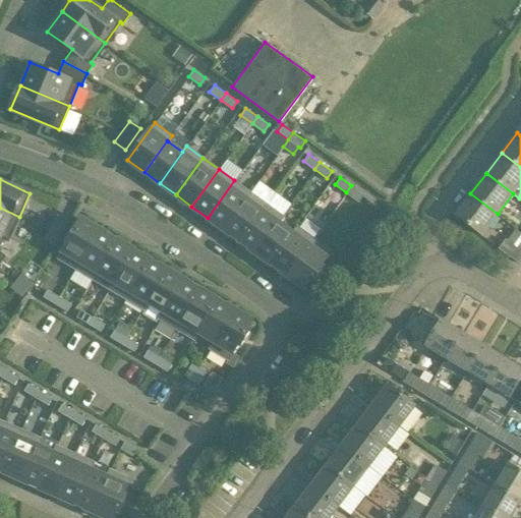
[(234,180),(208,218),(223,229),(246,197),(246,198),(251,192),(234,180)]
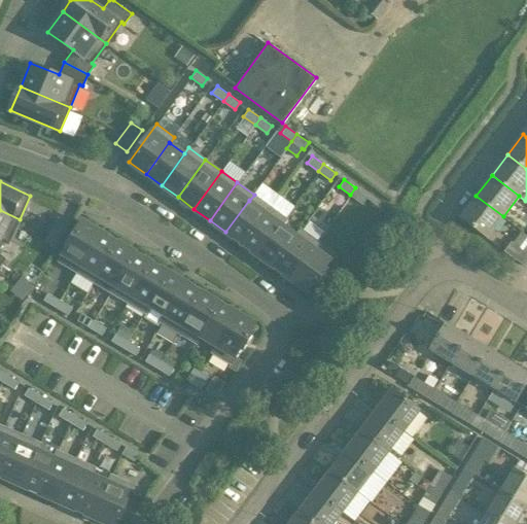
[(258,182),(252,190),(280,213),(287,205),(258,182)]
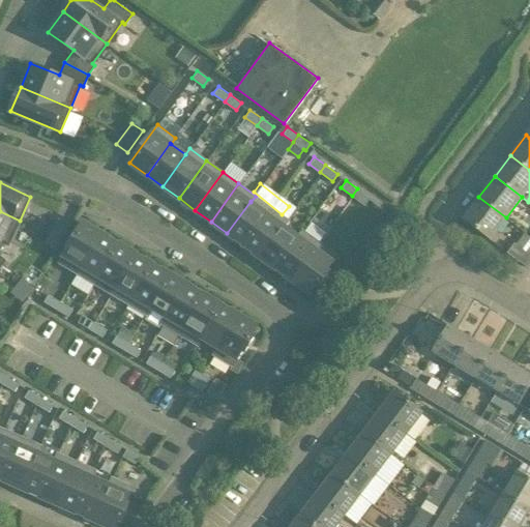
[(357,188),(352,196),(363,205),(369,198),(357,188)]
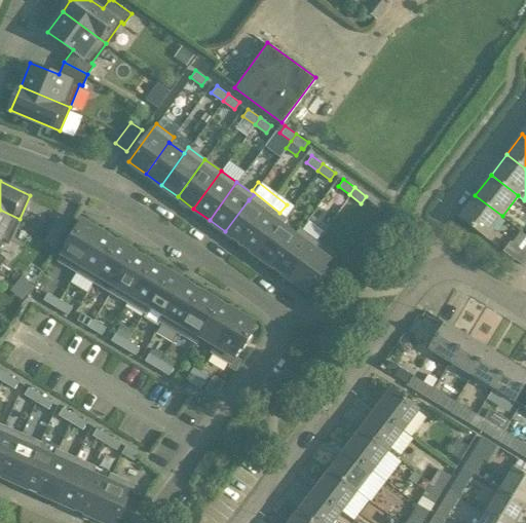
[(268,204),(254,194),(249,200),(249,199),(225,231),(241,243),(264,212),(263,211),(268,204)]
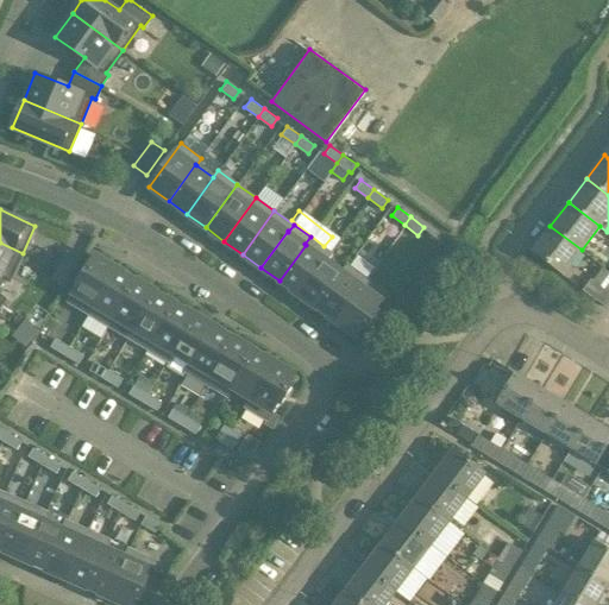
[(582,250),(550,226),(532,250),(564,273),(582,250)]
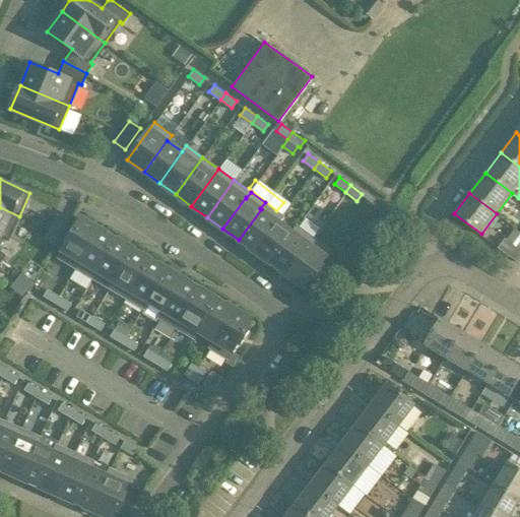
[(277,220),(278,221),(282,215),(265,202),(260,208),(261,209),(239,240),(254,252),(277,220)]
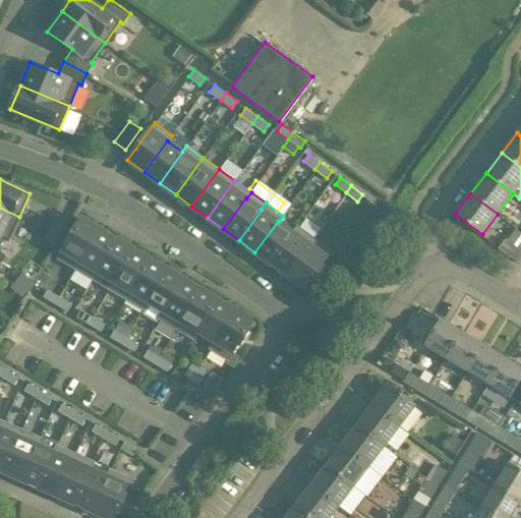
[(19,217),(0,208),(0,235),(8,239),(19,217)]
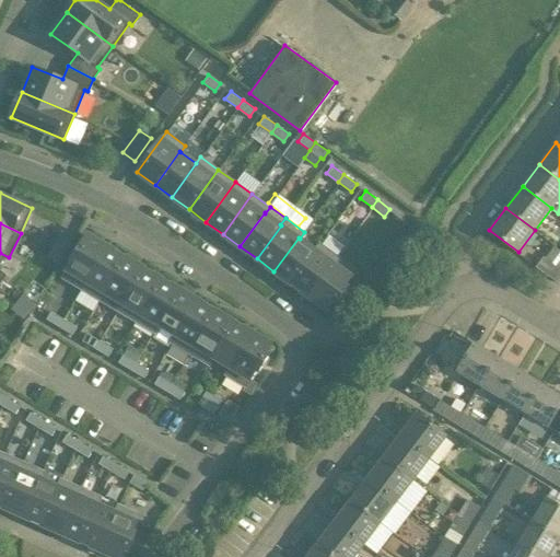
[(58,262),(72,238),(60,230),(46,254),(58,262)]
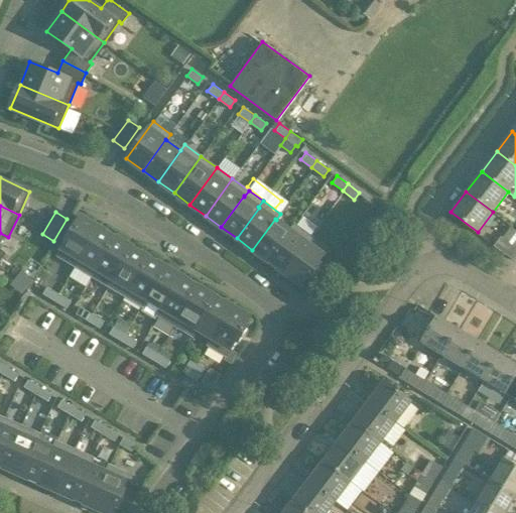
[(76,265),(99,226),(81,215),(57,254),(76,265)]
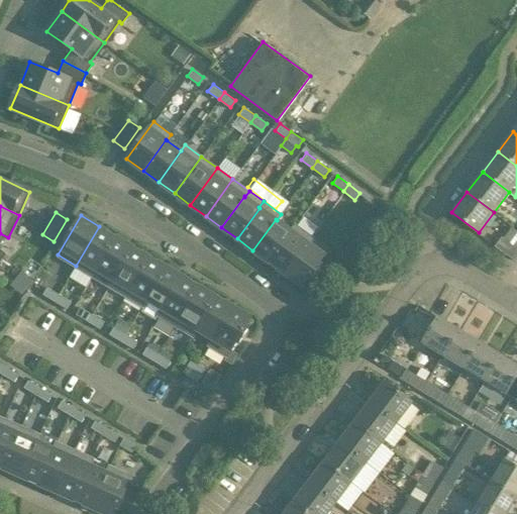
[(252,250),(269,262),(291,230),(290,230),(277,220),(276,219),(252,250)]
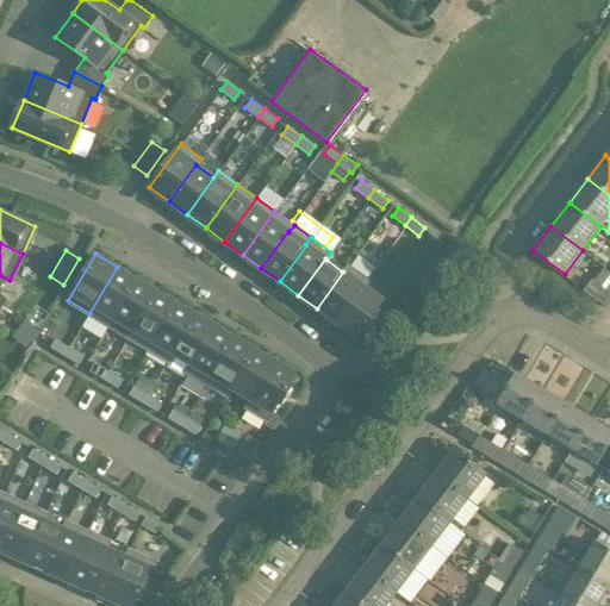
[(317,308),(335,322),(367,279),(348,264),(342,272),(343,272),(317,308)]
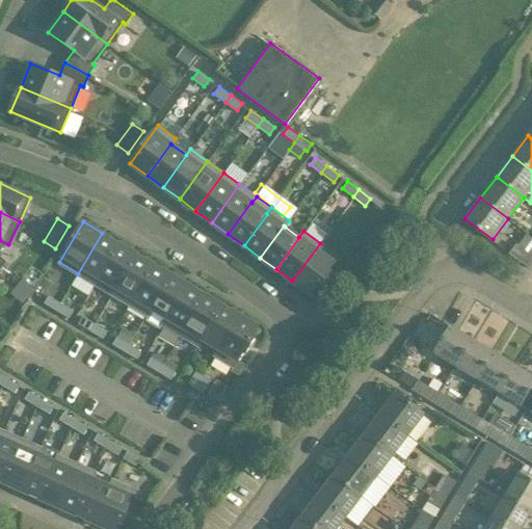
[(102,233),(78,273),(95,284),(118,243),(102,233)]
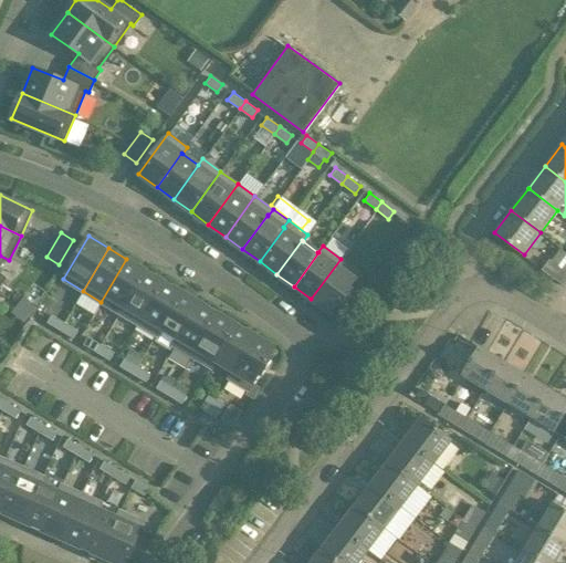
[(126,259),(101,302),(119,312),(145,269),(126,259)]
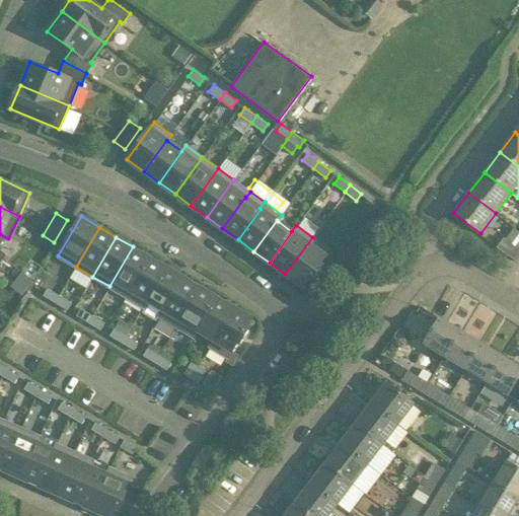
[(312,237),(285,274),(302,286),(308,278),(311,280),(321,266),(318,264),(328,249),(312,237)]
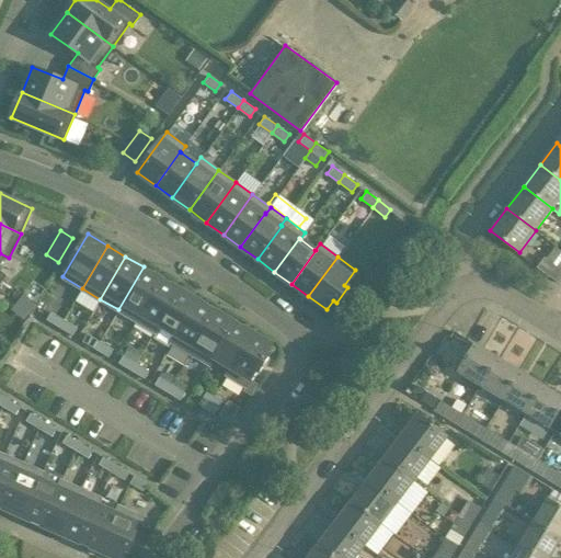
[(144,266),(118,309),(136,320),(161,277),(144,266)]
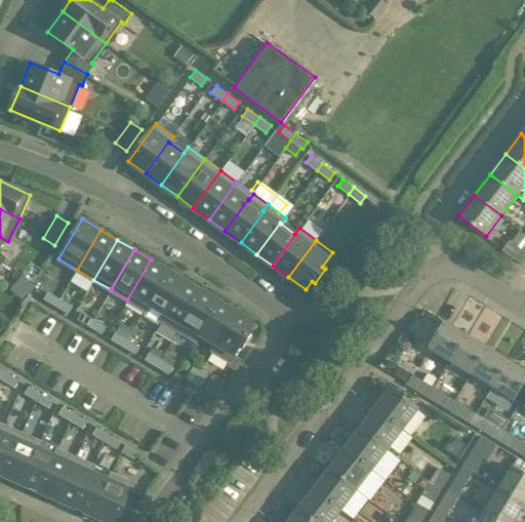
[(151,259),(127,299),(145,310),(149,304),(148,304),(168,270),(151,259)]
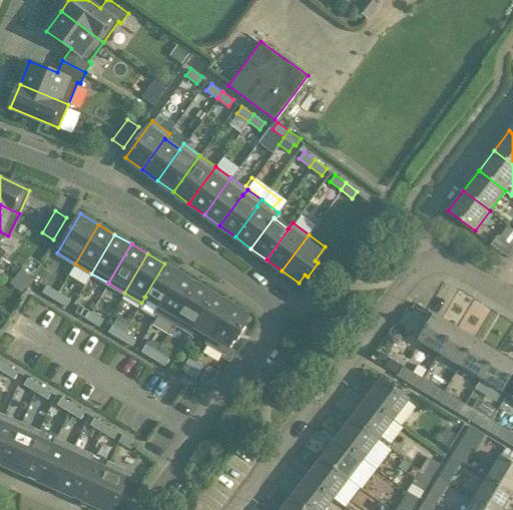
[(144,297),(145,297),(160,306),(161,307),(180,274),(164,264),(144,297)]
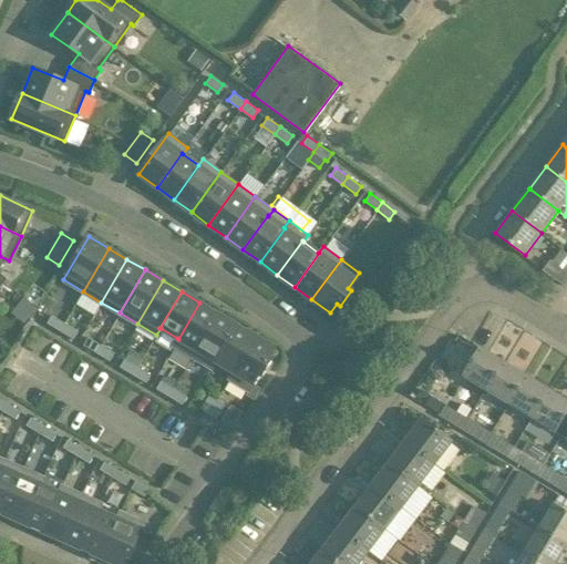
[(218,314),(199,303),(178,339),(177,338),(173,345),(193,357),(218,314)]
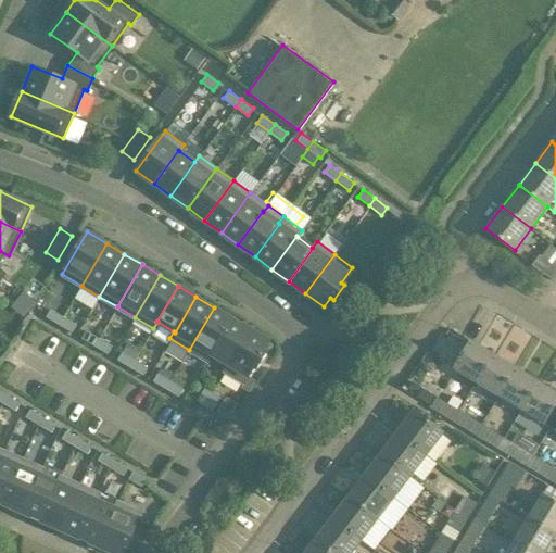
[(59,324),(63,315),(50,308),(46,316),(59,324)]
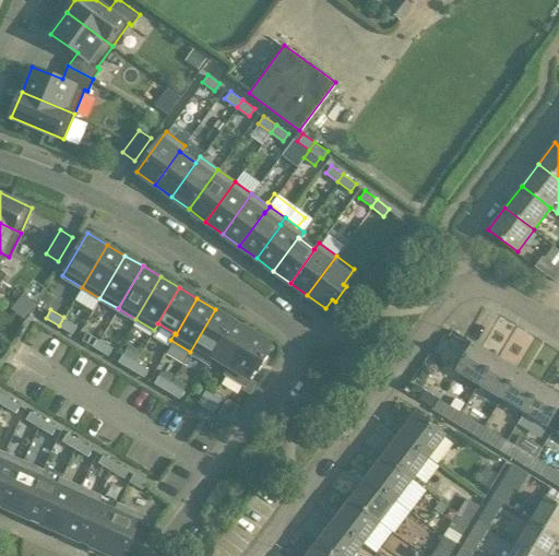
[(215,309),(190,352),(209,363),(213,356),(212,355),(233,319),(215,309)]
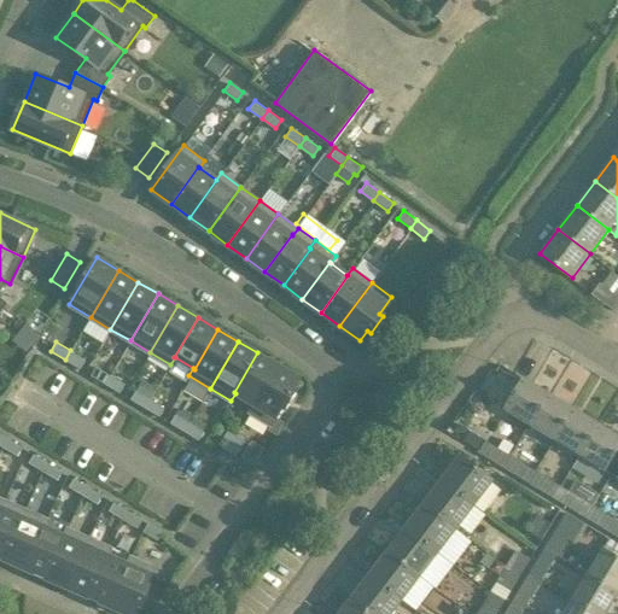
[(70,350),(65,360),(80,368),(85,360),(70,350)]
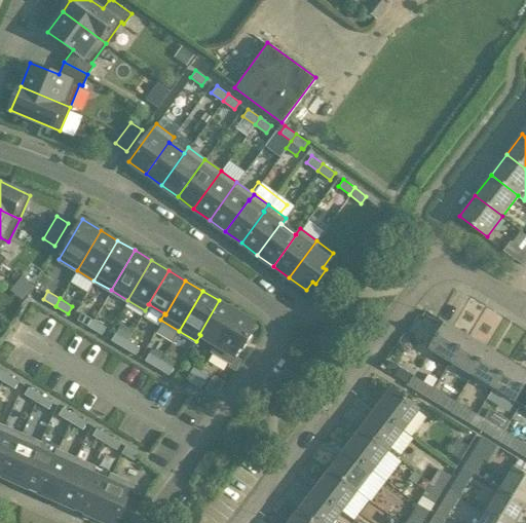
[(236,310),(219,300),(199,334),(200,335),(215,343),(216,344),(236,310)]
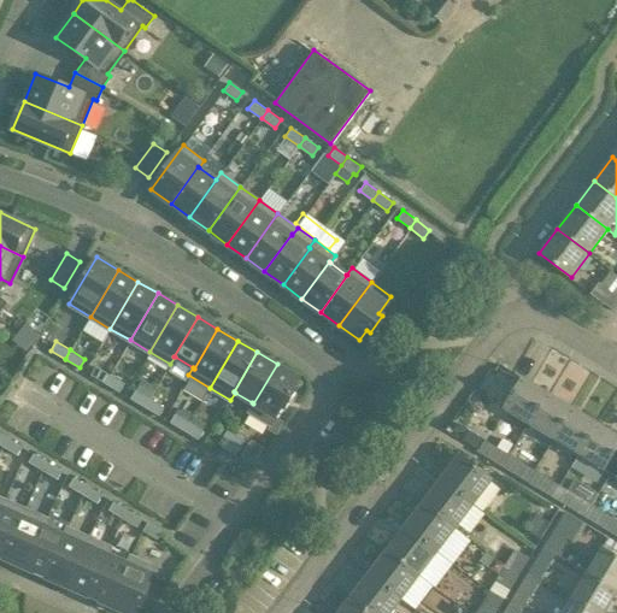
[(253,404),(252,402),(248,411),(270,423),(281,405),(285,407),(295,389),(292,388),(298,377),(277,364),(253,404)]
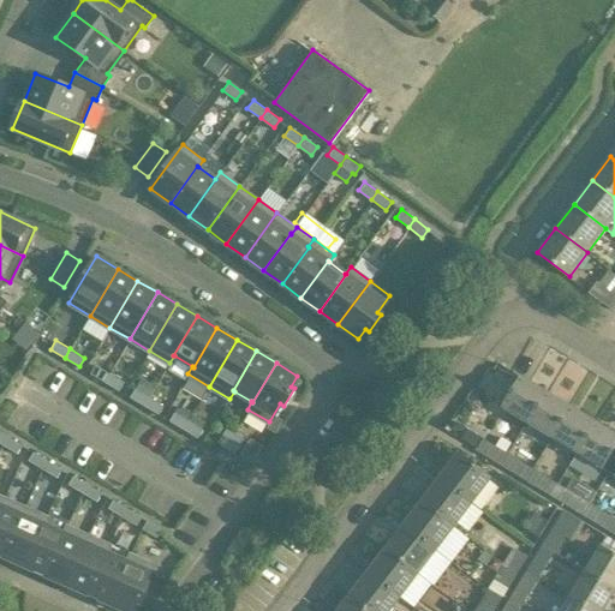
[(105,381),(109,372),(95,364),(90,372),(105,381)]
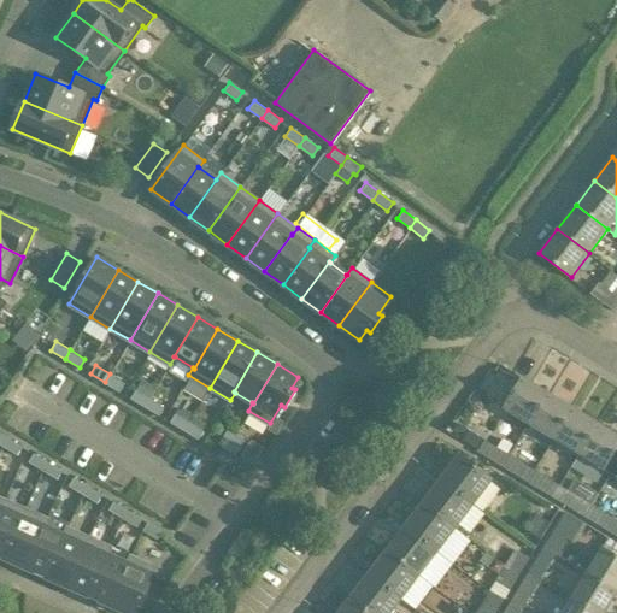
[(110,373),(105,382),(119,392),(124,382),(110,373)]
